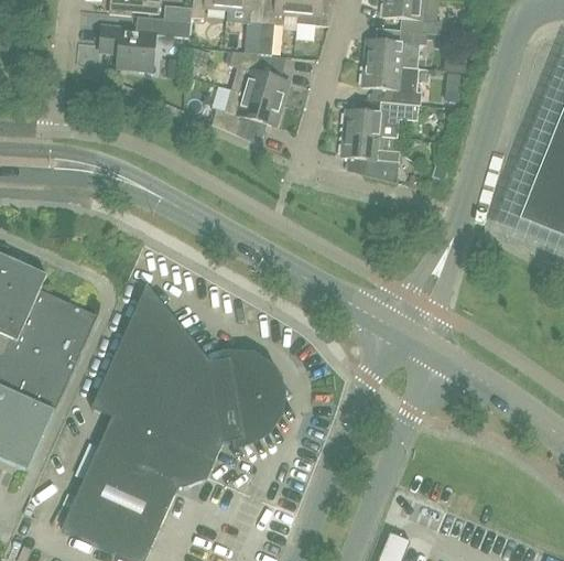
[(132,0),(131,10),(159,13),(160,0),(132,0)]
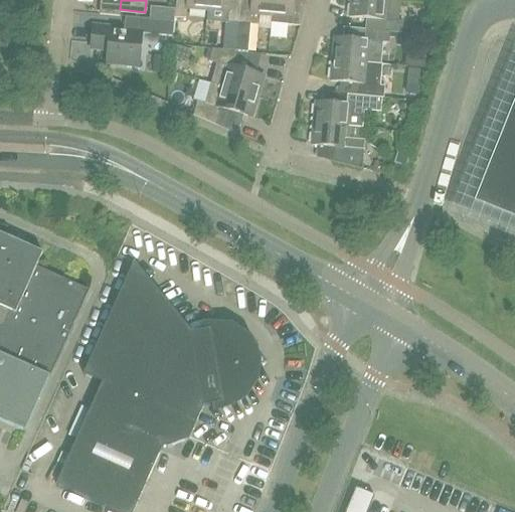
[(175,0),(174,14),(185,15),(186,5),(207,7),(208,0),(175,0)]
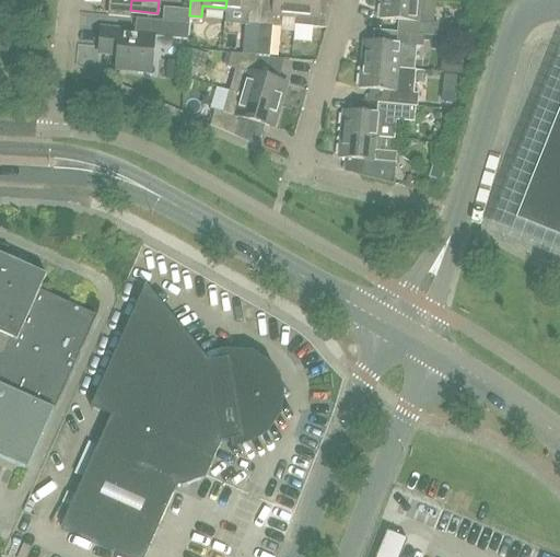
[(226,0),(225,8),(238,9),(237,20),(245,21),(243,38),(257,41),(261,0),(226,0)]
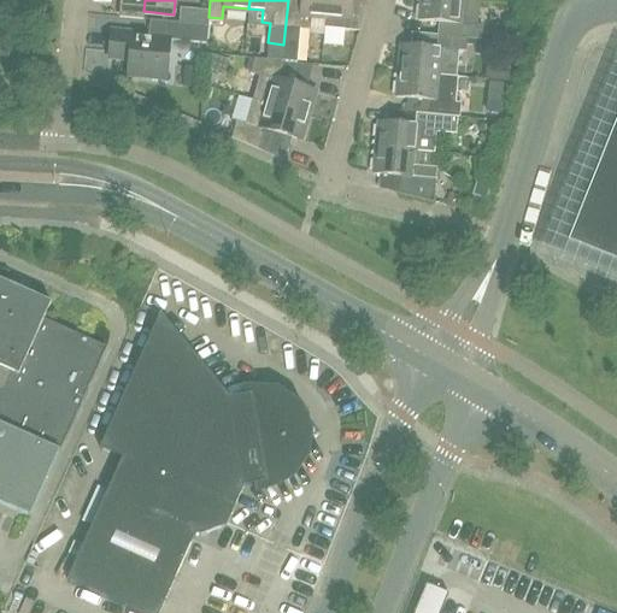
[(301,0),(301,1),(288,0),(283,45),(282,57),(298,58),(301,25),(310,27),(311,15),(325,16),(327,0),(301,0)]
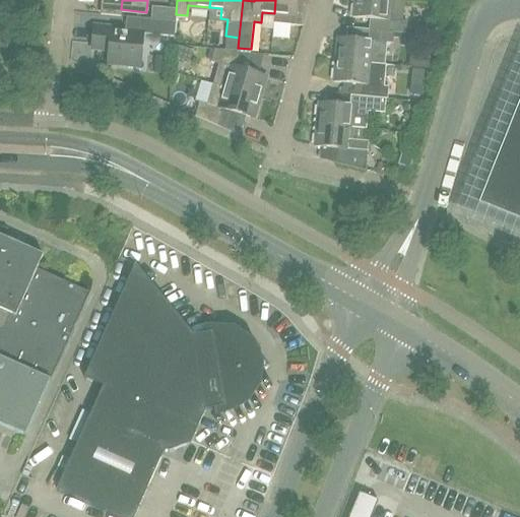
[(275,21),(303,23),(308,7),(308,3),(297,2),(297,0),(275,0),(274,13),(275,13),(275,21)]
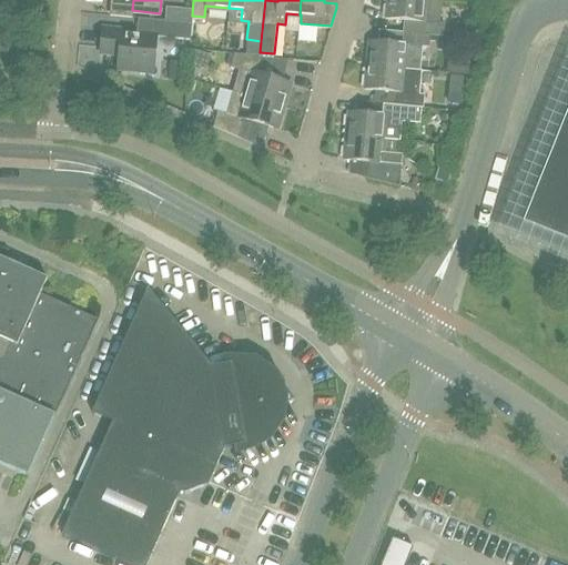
[(430,32),(443,33),(444,21),(440,21),(442,0),(386,0),(385,17),(404,18),(403,30),(430,32)]
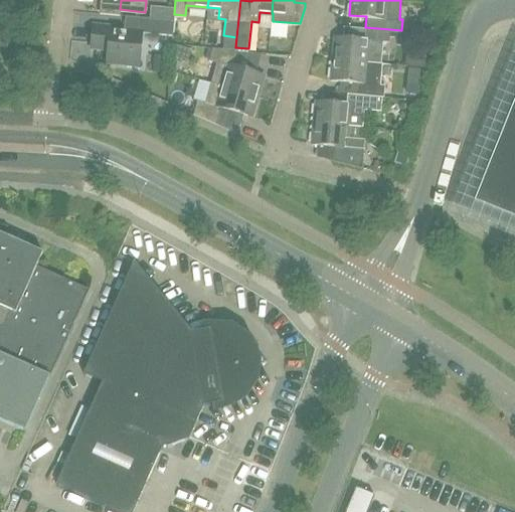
[(146,31),(172,34),(174,18),(147,16),(146,31)]
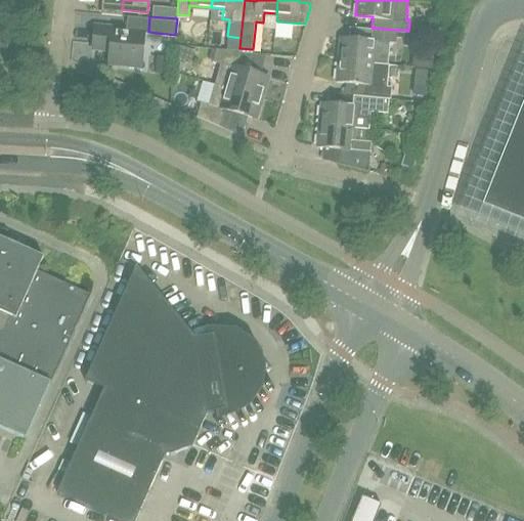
[(437,35),(438,19),(422,18),(421,34),(437,35)]
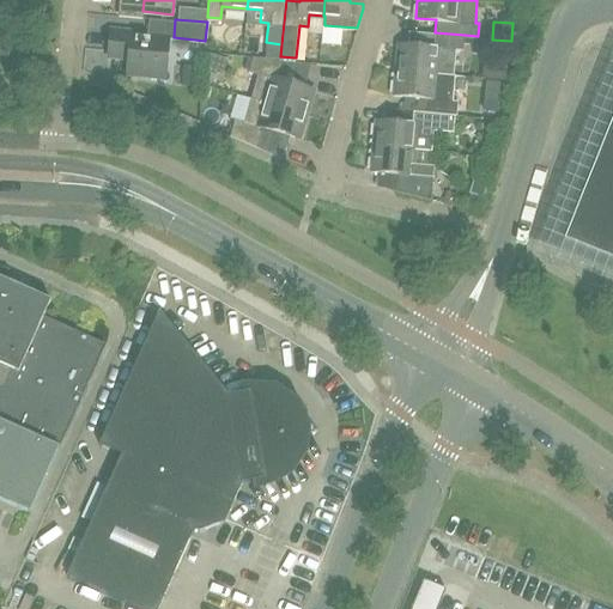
[(110,28),(108,55),(128,56),(127,72),(165,75),(169,35),(132,31),(132,29),(110,28)]
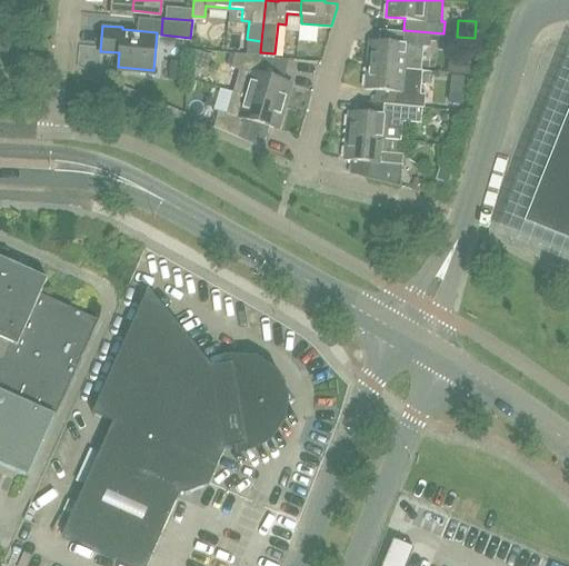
[(369,39),(367,62),(421,67),(423,45),(430,45),(431,32),(403,30),(402,41),(369,39)]
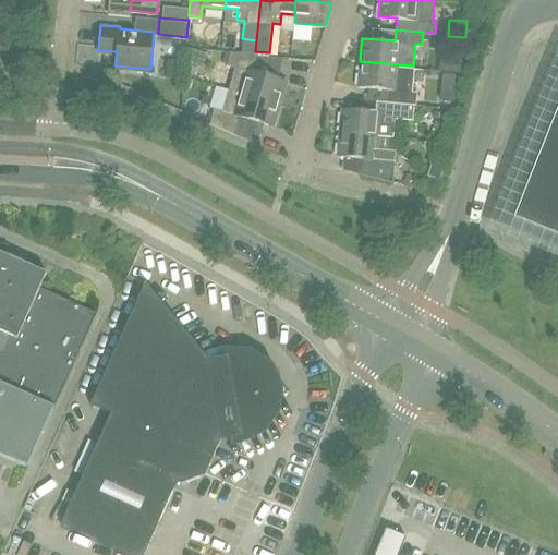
[(253,71),(258,52),(230,50),(227,63),(234,65),(229,87),(279,103),(286,80),(253,71)]
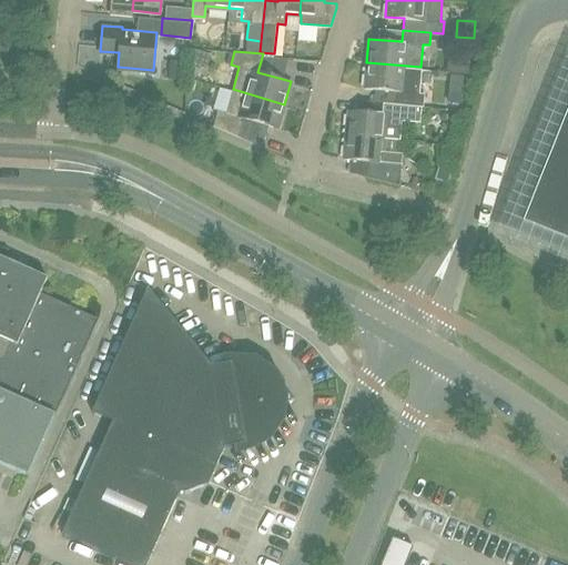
[(396,90),(395,102),(422,106),(423,106),(424,92),(419,92),(422,68),(421,68),(421,67),(366,62),(364,87),(396,90)]
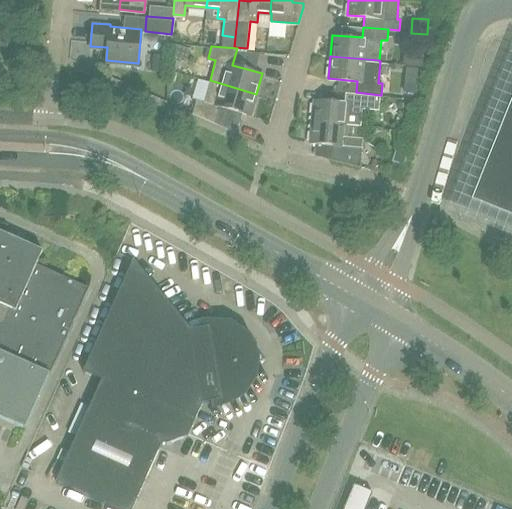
[(405,76),(418,77),(419,68),(406,67),(405,76)]
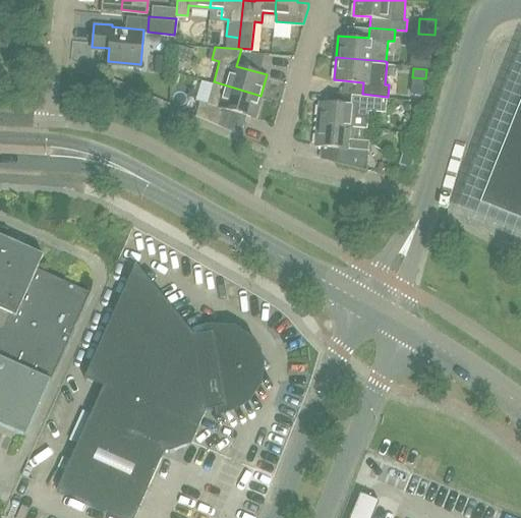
[(214,81),(210,93),(208,102),(199,99),(195,113),(218,124),(223,107),(254,116),(261,96),(214,81)]
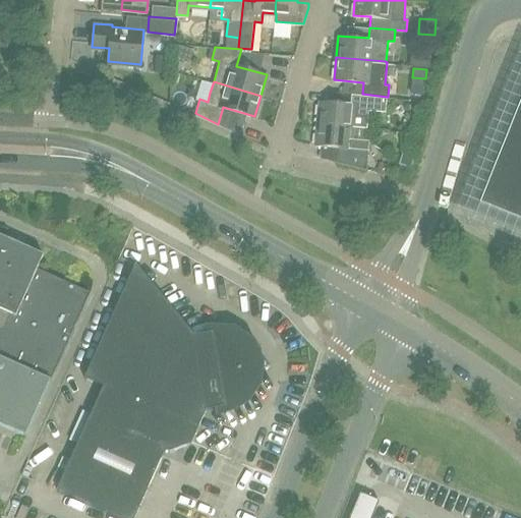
[(319,100),(316,122),(352,125),(367,126),(368,109),(386,111),(387,97),(362,94),(352,93),(351,103),(319,100)]
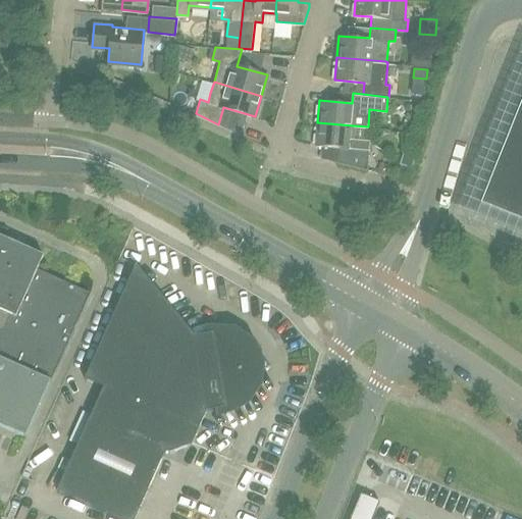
[(521,97),(480,202),(521,218),(521,97)]
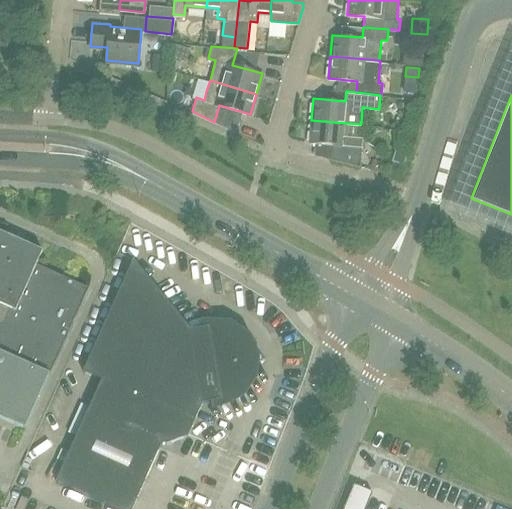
[(345,136),(346,123),(311,120),(309,142),(331,144),(330,158),(359,166),(362,137),(345,136)]
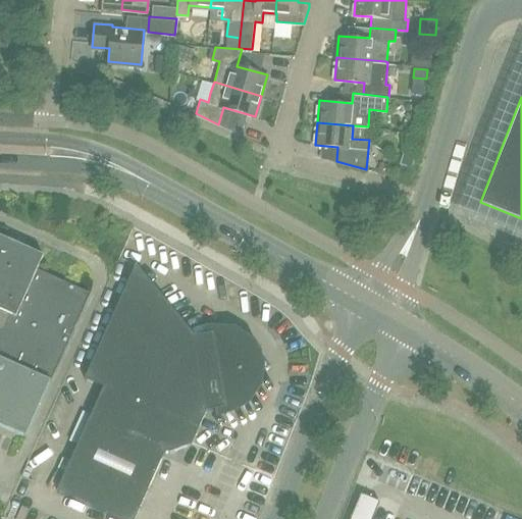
[(403,151),(400,162),(411,166),(415,154),(403,151)]
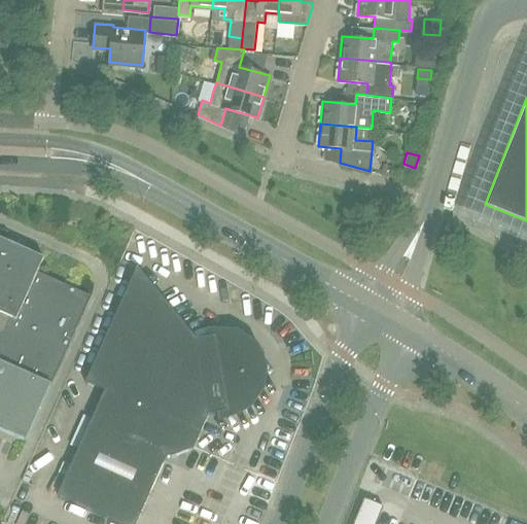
[(390,176),(393,166),(387,164),(383,167),(381,173),(390,176)]
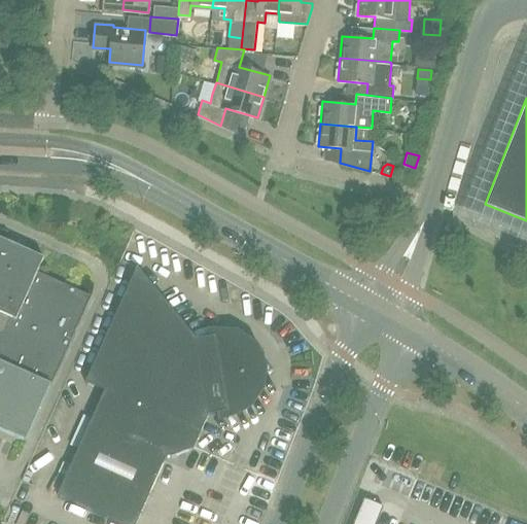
[(0,427),(25,439),(90,294),(37,271),(43,256),(0,237),(0,427)]
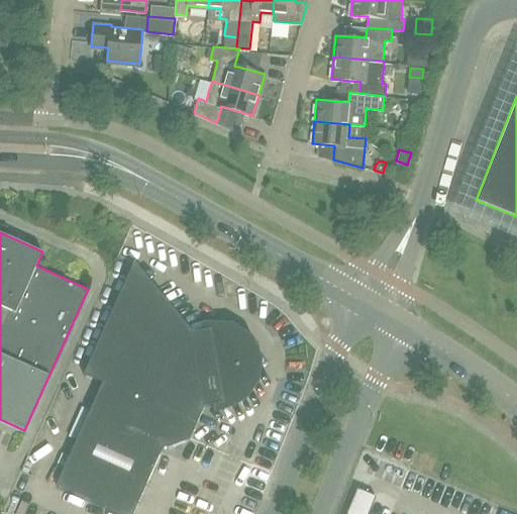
[(56,484),(112,510),(122,513),(132,513),(164,444),(167,446),(189,437),(204,405),(223,402),(230,400),(236,398),(241,394),(246,389),(250,384),(252,378),(254,372),(255,365),(254,358),(253,351),(250,345),(246,340),(242,335),(236,331),(230,329),(224,327),(217,326),(211,327),(210,327),(192,331),(134,261),(84,373),(102,381),(56,484)]
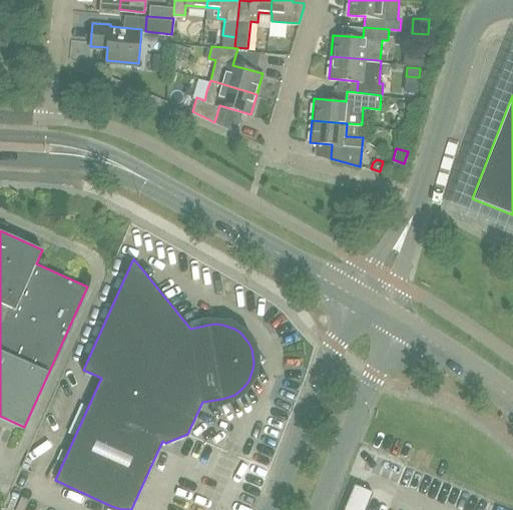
[(354,483),(343,509),(365,509),(373,491),(354,483)]
